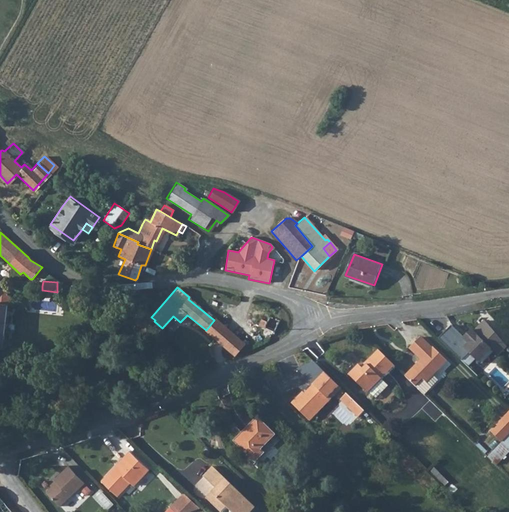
[(0,345),(4,346),(9,293),(7,292),(0,288),(0,345)]
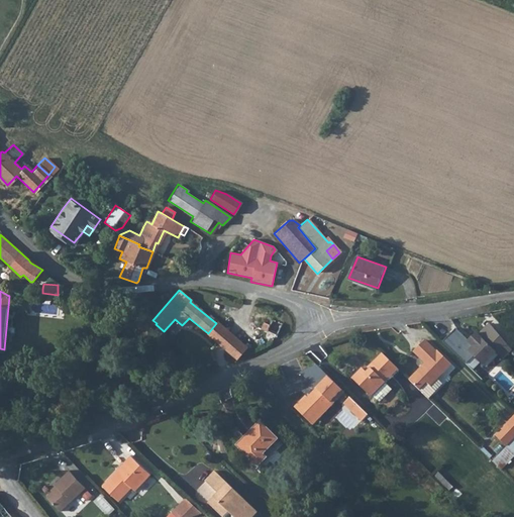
[(153,319),(142,310),(132,320),(147,333),(156,324),(157,323),(152,320),(153,319)]
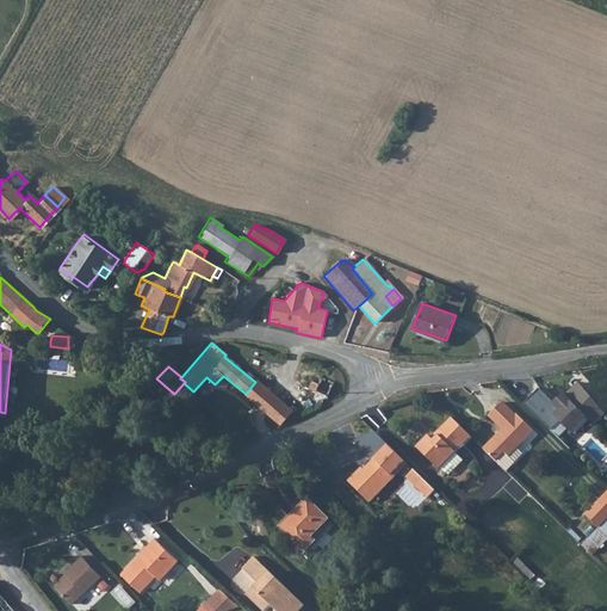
[(332,383),(319,377),(316,382),(310,380),(307,389),(315,394),(314,396),(315,401),(317,401),(320,401),(322,400),(323,400),(324,396),(326,397),(332,383)]
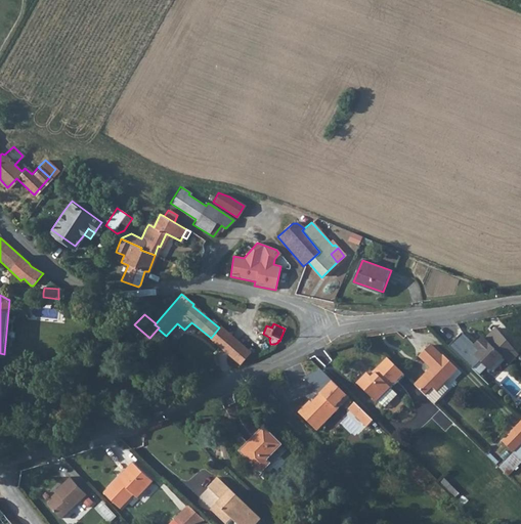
[(219,328),(211,338),(241,363),(251,351),(220,326),(219,328)]
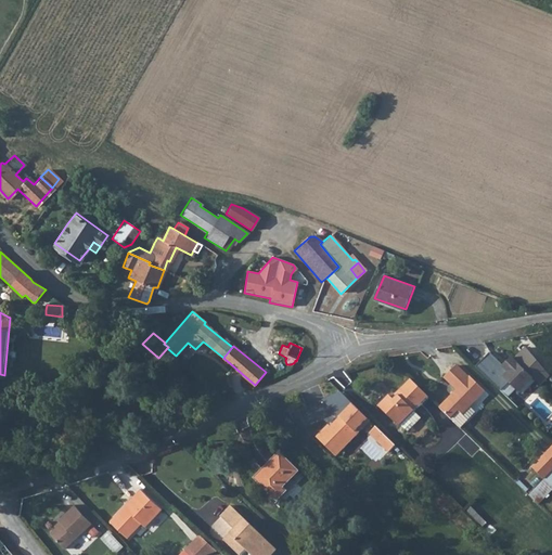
[(487,352),(473,368),(505,398),(513,390),(516,394),(530,379),(537,386),(547,375),(523,347),(503,368),(487,352)]
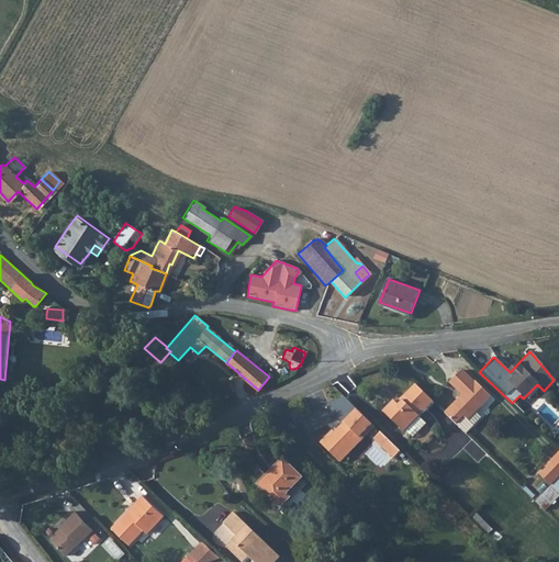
[(459,373),(447,385),(459,397),(443,415),(454,426),(461,417),(466,422),(489,398),(473,383),(472,385),(459,373)]
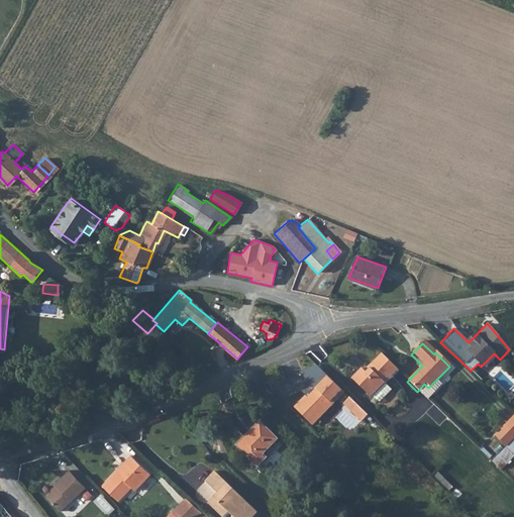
[(399,373),(381,356),(370,368),(373,370),(368,375),(362,370),(352,380),(373,400),(399,373)]
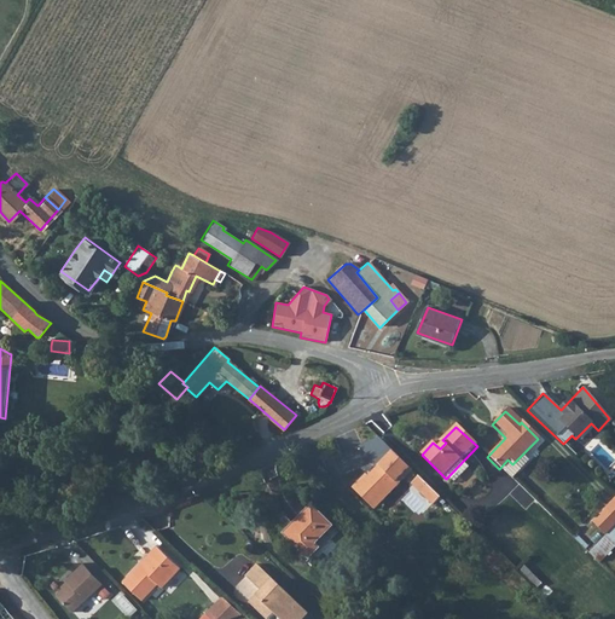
[(365,475),(352,489),(373,510),(412,470),(394,451),(367,476),(365,475)]
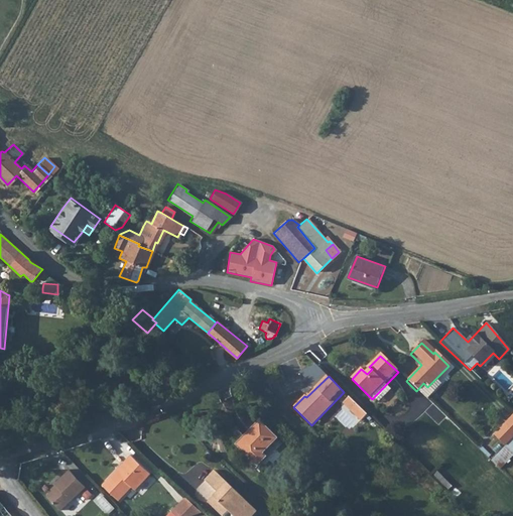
[(372,413),(351,395),(343,404),(364,421),(372,413)]
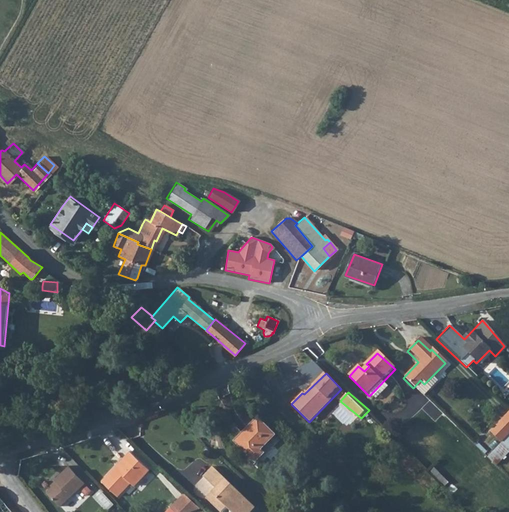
[(499,441),(508,431),(508,410),(489,431),(499,441)]
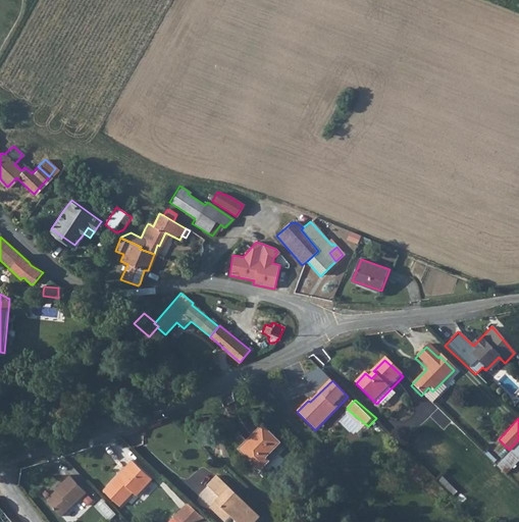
[(263,427),(259,429),(276,447),(279,444),(263,427)]
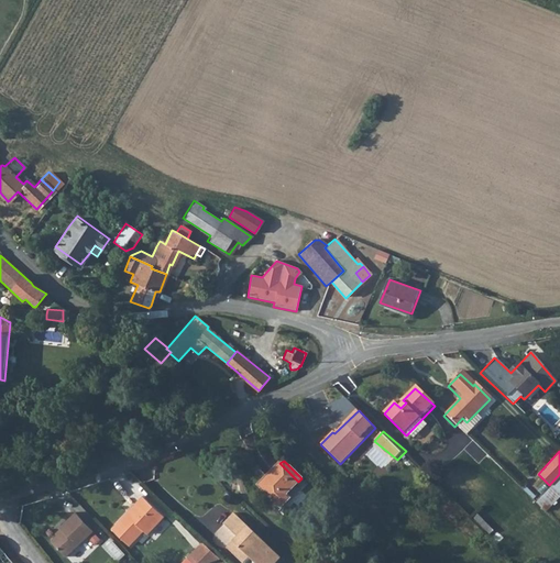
[(280,463),(259,485),(281,508),(289,499),(285,494),(298,482),(280,463)]
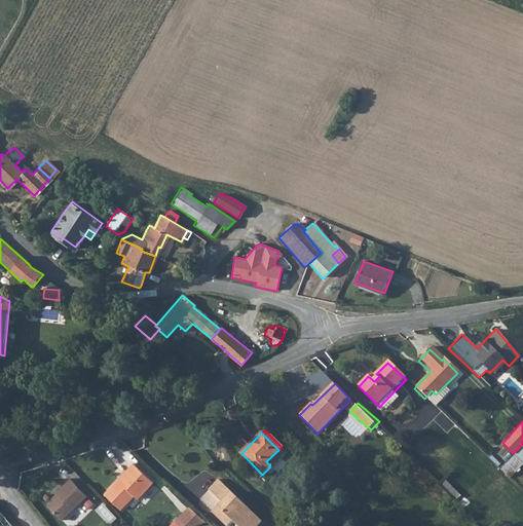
[(120,478),(105,492),(121,508),(135,495),(138,497),(154,482),(134,461),(127,468),(129,471),(121,480),(120,478)]
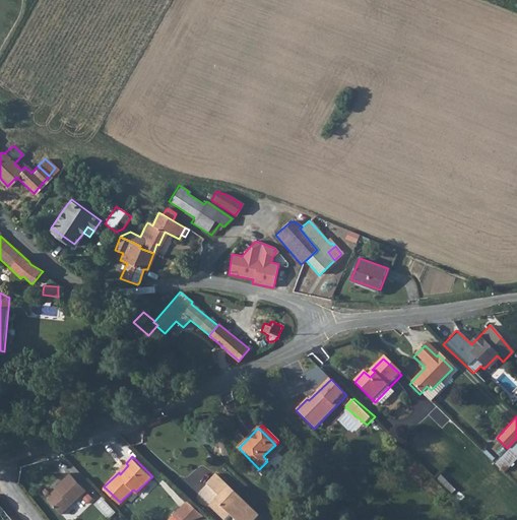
[(59,490),(56,493),(67,507),(86,490),(69,472),(55,484),(59,490)]
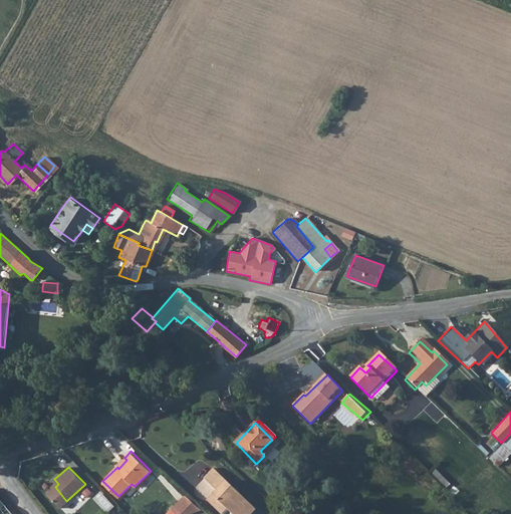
[(213,470),(203,479),(217,493),(207,502),(219,513),(225,513),(228,512),(230,513),(252,513),(255,511),(213,470)]
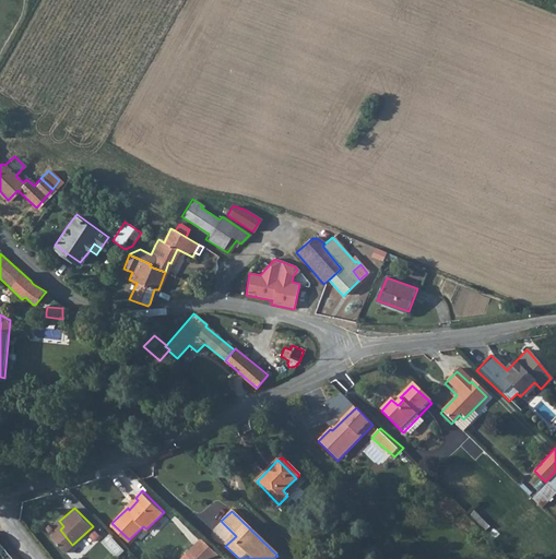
[(72,545),(60,530),(51,537),(64,551),(72,545)]
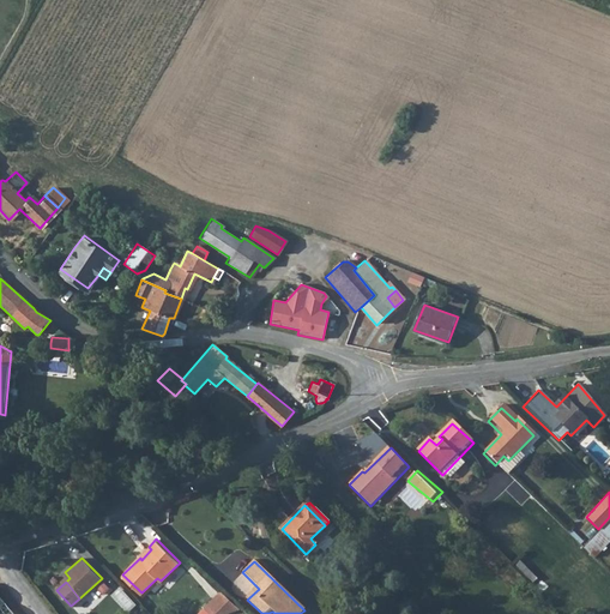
[(127,611),(136,602),(120,587),(112,595),(127,611)]
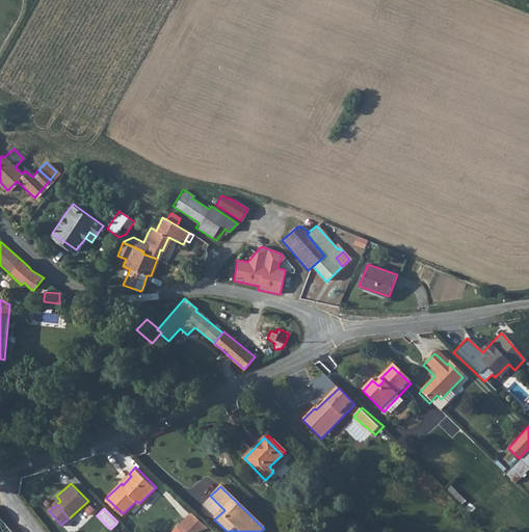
[(182,526),(184,531),(197,531),(209,529),(200,520),(182,526)]
